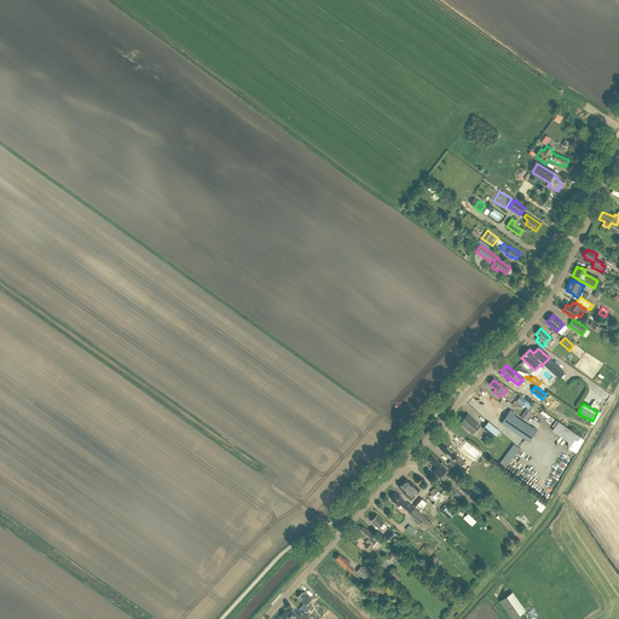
[(527,421),(533,412),(526,408),(520,417),(527,421)]
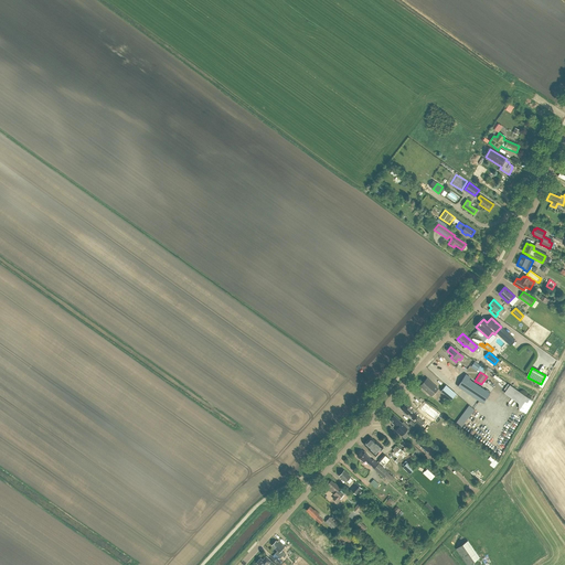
[(482,404),(490,393),(469,380),(470,377),(466,374),(458,386),(482,404)]
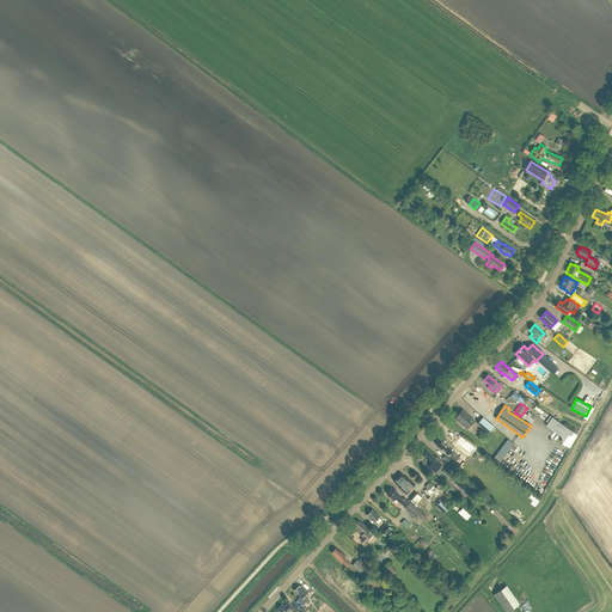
[(467,429),(475,421),(463,410),(456,418),(467,429)]
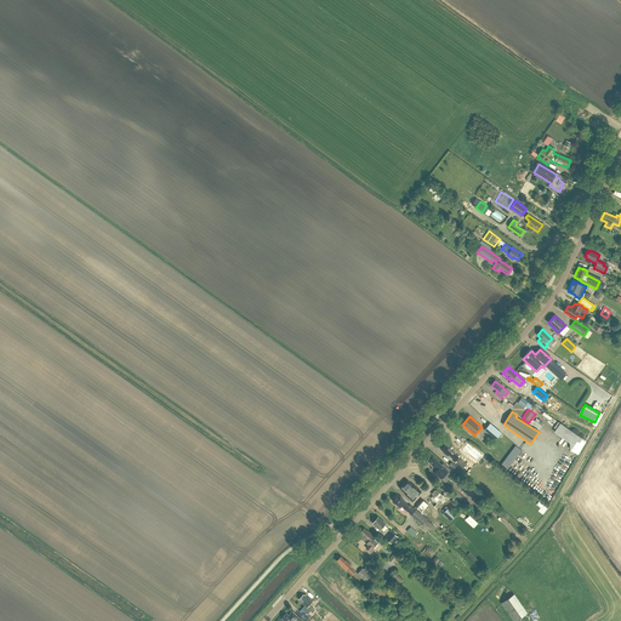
[(579,454),(588,440),(562,422),(556,432),(571,443),(569,446),(579,454)]
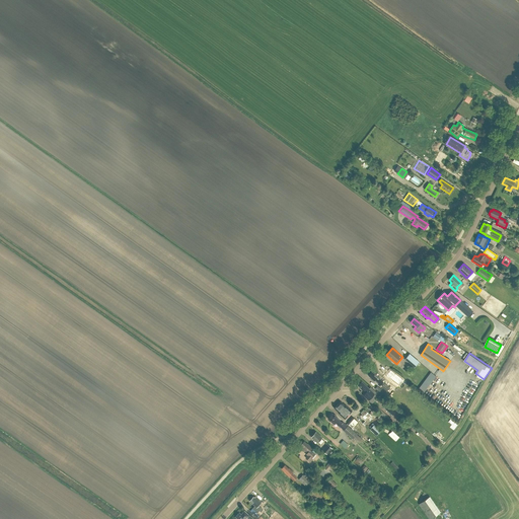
[(415,367),(419,362),(410,354),(405,359),(415,367)]
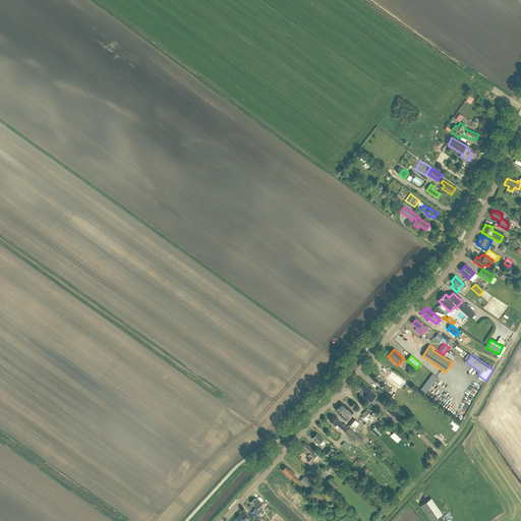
[(384,384),(381,381),(372,373),(369,377),(373,381),(373,382),(377,385),(378,384),(381,387),(382,387),(383,388),(384,388),(389,392),(391,390),(386,385),(385,386),(384,384)]
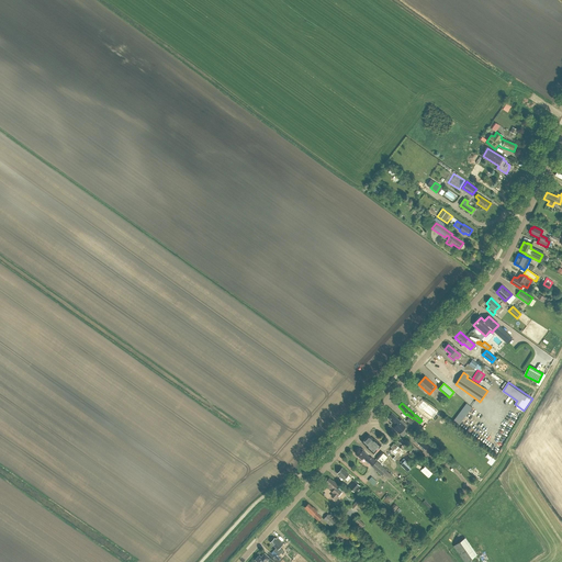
[(454,419),(460,424),(473,407),(468,403),(454,419)]
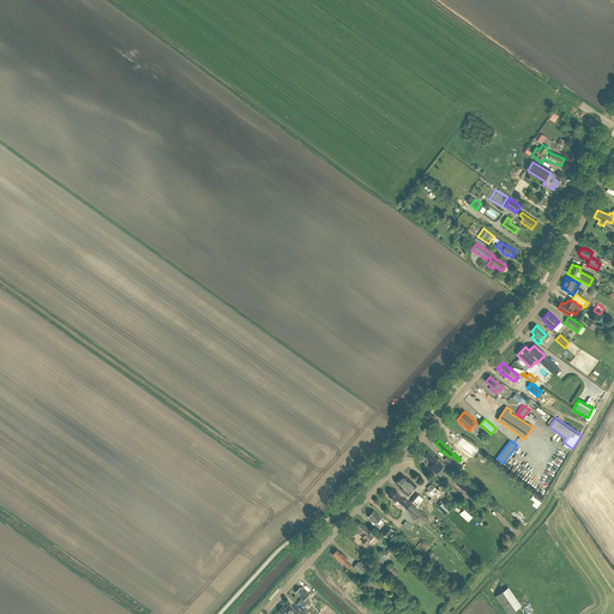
[(468,443),(465,445),(461,441),(457,445),(463,450),(473,457),(477,450),(468,443)]
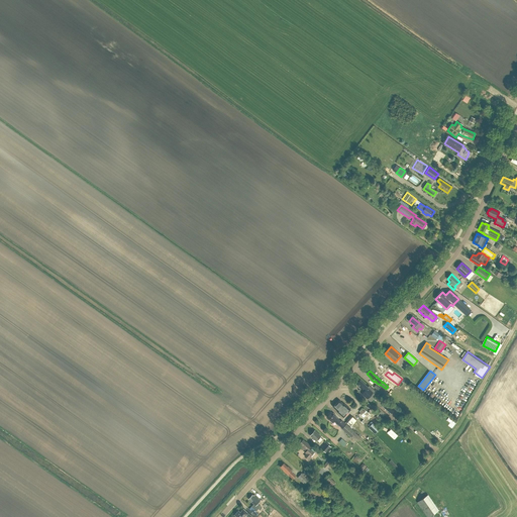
[(359,387),(364,392),(362,394),(368,399),(375,391),(373,389),(369,386),(368,387),(362,382),(359,381),(356,384),(359,387)]
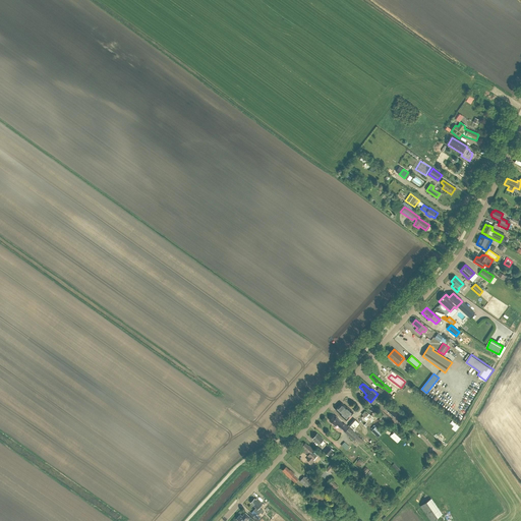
[(342,403),(339,406),(336,409),(340,413),(339,414),(346,420),(349,416),(353,413),(347,406),(346,407),(342,403)]
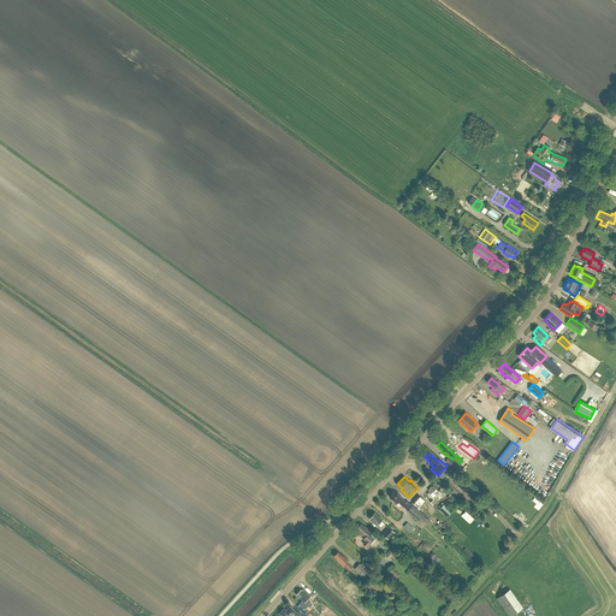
[(471,486),(461,478),(456,484),(466,492),(471,486)]
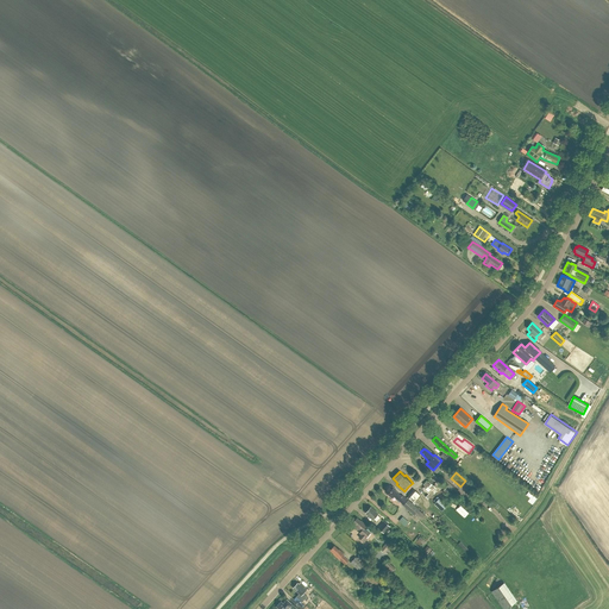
[(427,496),(429,500),(443,487),(438,482),(434,485),(428,479),(424,483),(426,485),(424,488),(429,494),(427,496)]
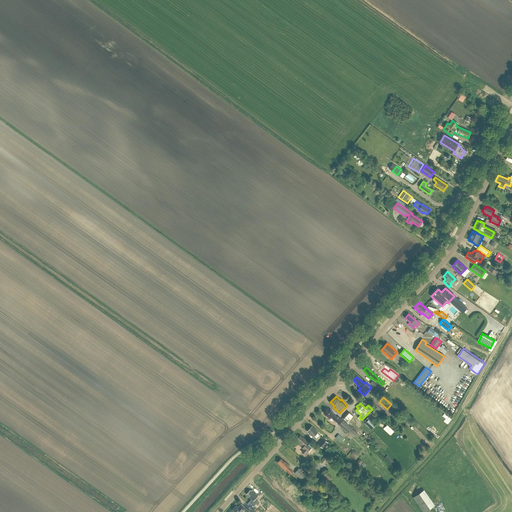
[(329,409),(328,408),(324,413),(326,415),(326,416),(329,419),(331,417),(335,420),(339,424),(342,420),(338,416),(337,417),(334,414),(334,413),(332,412),(333,411),(330,408),(329,409)]
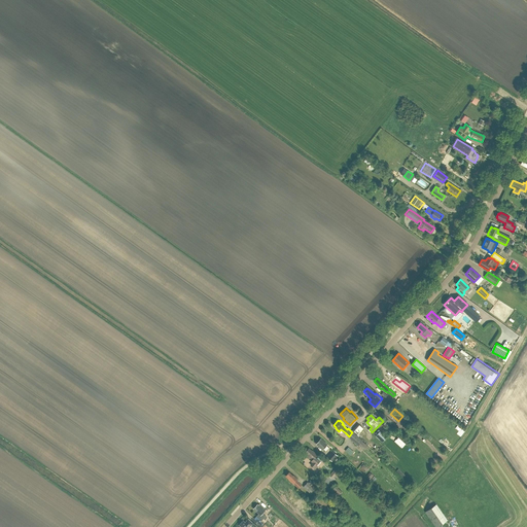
[(353,431),(357,434),(362,429),(358,425),(353,431)]
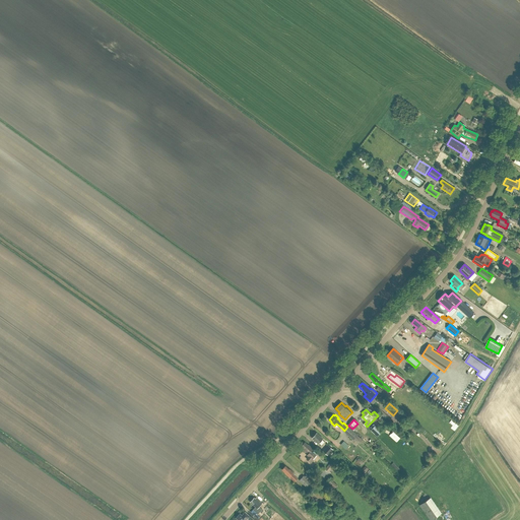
[(382,431),(375,425),(371,430),(377,436),(382,431)]
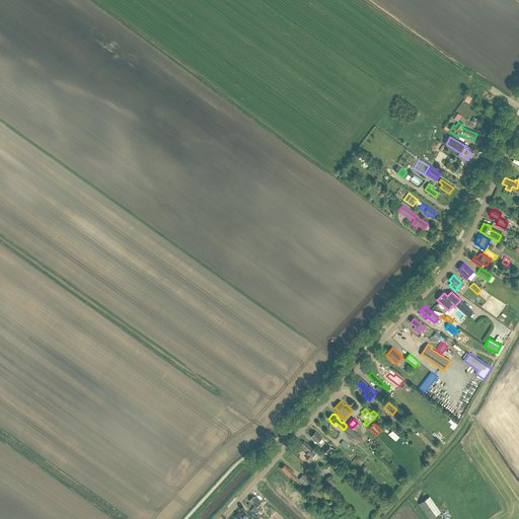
[(355,436),(357,434),(348,426),(343,431),(353,439),(355,436)]
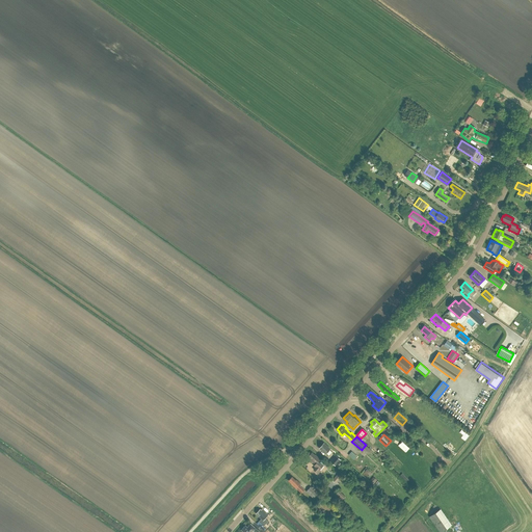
[(329,455),(331,452),(329,450),(330,448),(324,443),(319,448),(325,454),(326,453),(329,455)]
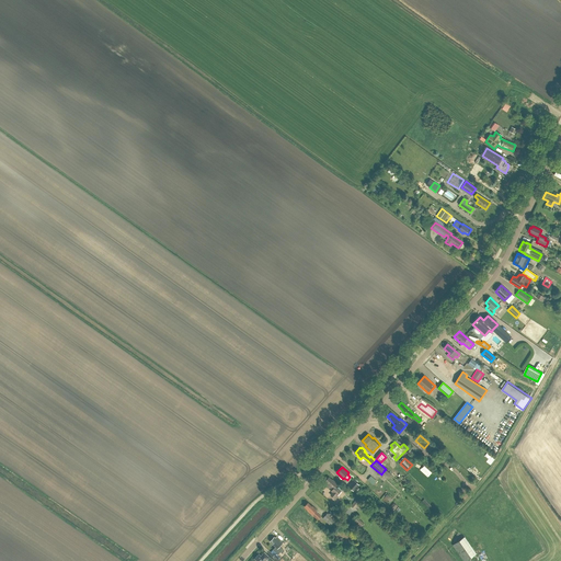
[(371,476),(368,479),(375,484),(378,480),(371,476)]
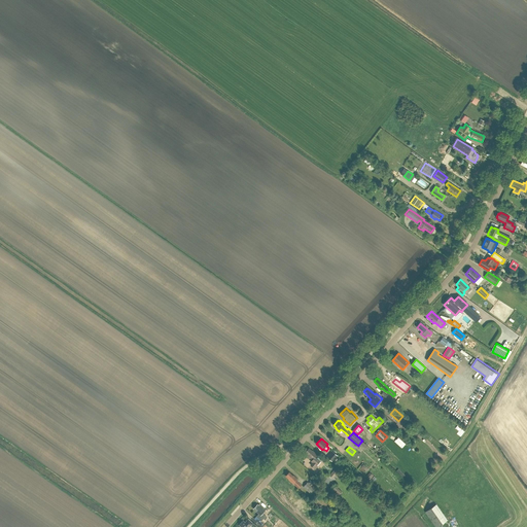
[(312,451),(309,448),(306,452),(307,453),(306,454),(313,460),(312,461),(314,462),(312,465),(316,468),(318,466),(317,465),(321,460),(316,457),(318,455),(313,451),(312,451)]
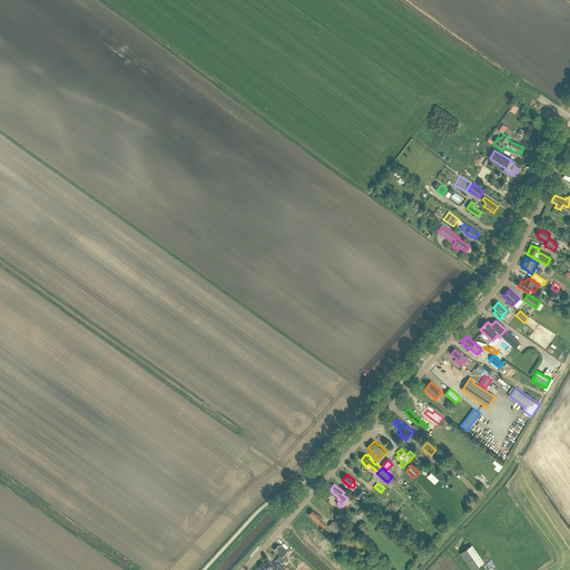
[(360,499),(365,492),(360,488),(353,494),(360,499)]
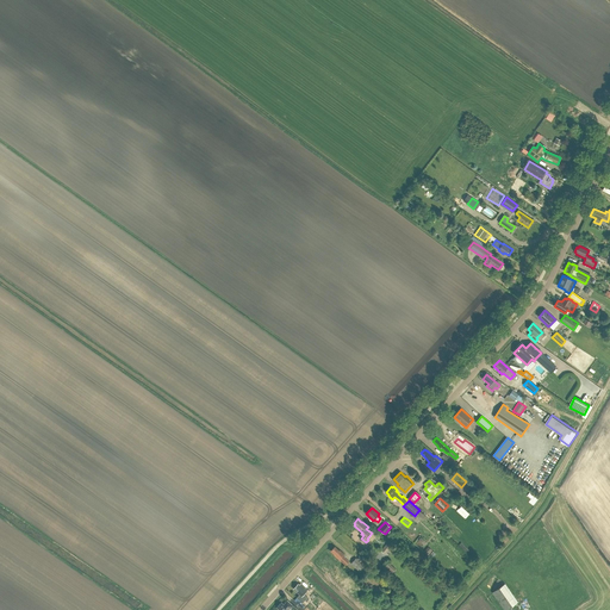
[(466,552),(468,549),(461,542),(459,545),(466,552)]
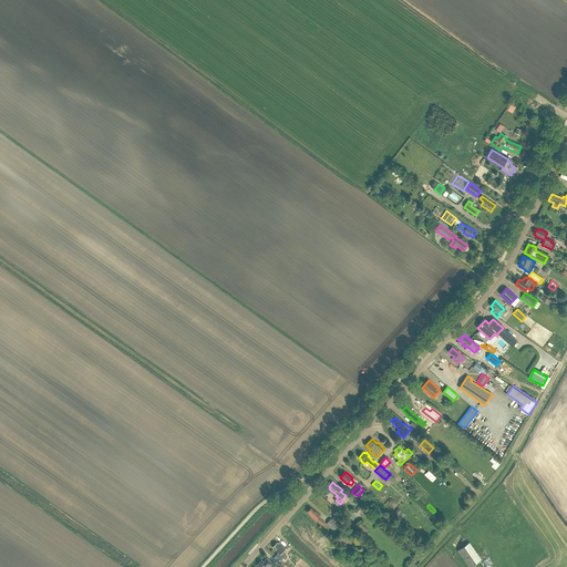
[(368,513),(363,508),(359,505),(354,512),(358,515),(361,512),(366,515),(368,513)]
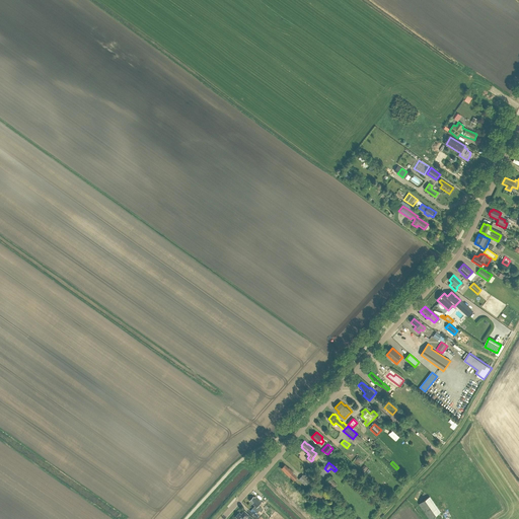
[(289,468),(285,465),(282,468),(285,471),(284,471),(289,476),(294,480),(297,477),(292,472),(293,471),(289,468)]
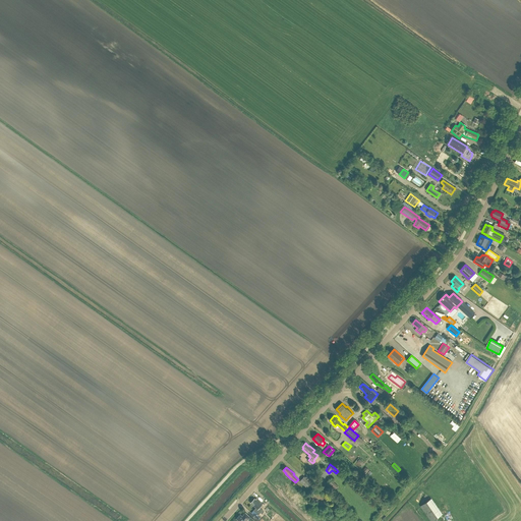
[(304,476),(299,481),(307,488),(312,483),(304,476)]
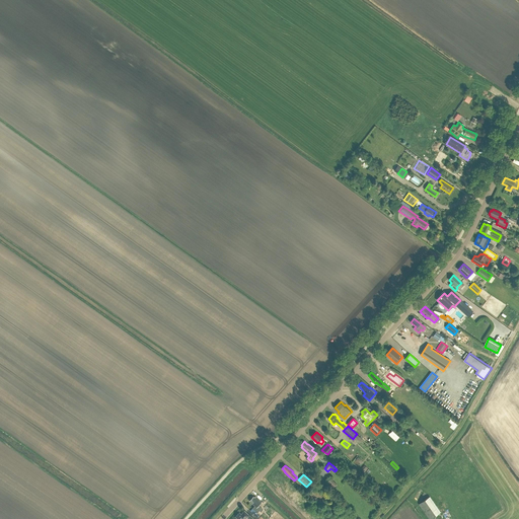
[(334,488),(337,484),(330,478),(327,482),(334,488)]
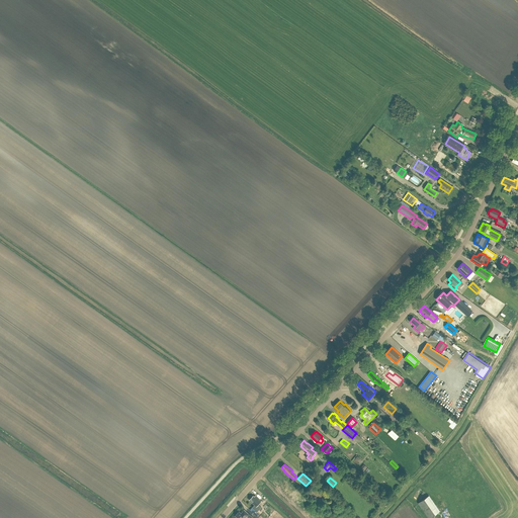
[(432,495),(420,502),(428,517),(429,517),(441,512),(432,495)]
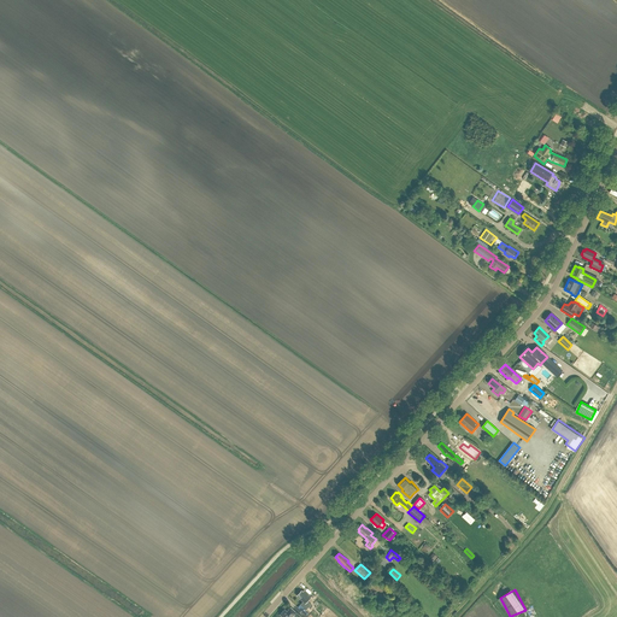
[(311,597),(304,591),(303,592),(301,591),(297,595),(304,601),(300,604),(306,610),(311,604),(307,601),(311,597)]
